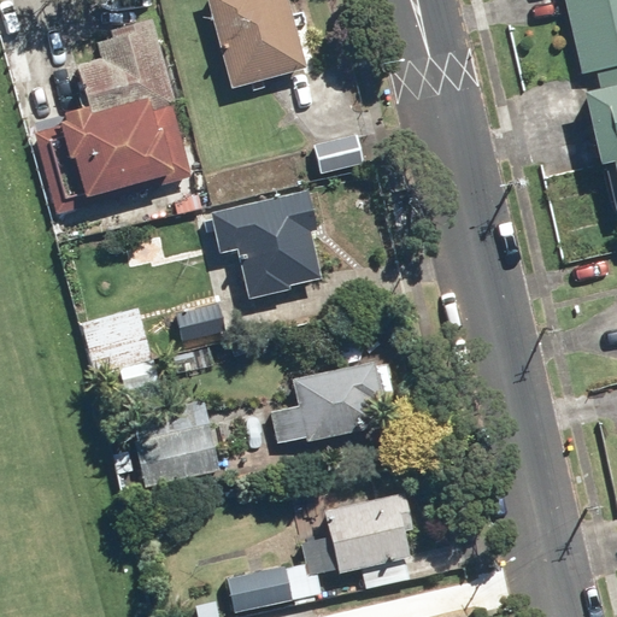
[(207,0),(229,88),(310,69),(293,0),(207,0)]
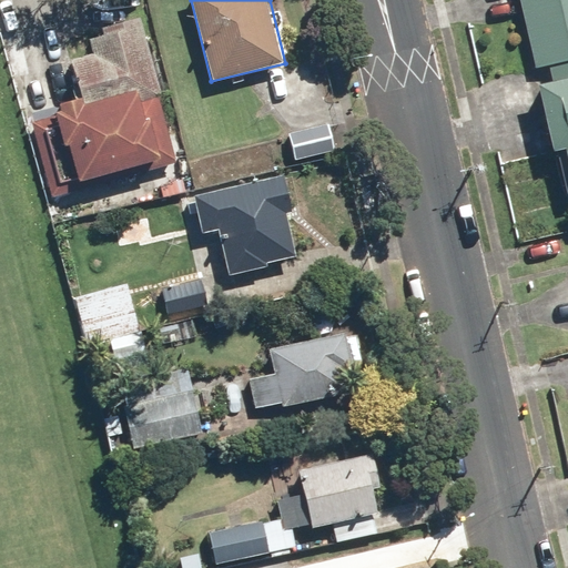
[(553,79),(567,74),(567,0),(517,0),(534,69),(549,64),(553,79)]
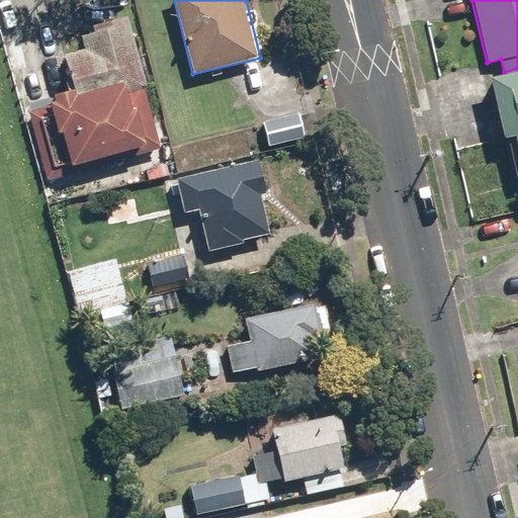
[(53,101),(29,107),(46,176),(159,149),(126,14),(90,22),(92,28),(80,31),(84,47),(63,52),(71,87),(51,92),(53,101)]
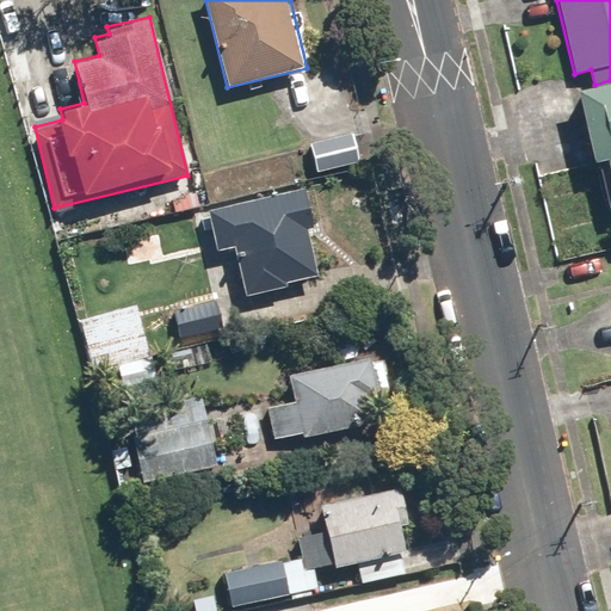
[(610,174),(610,80),(594,85),(575,90),(593,161),(608,159),(610,174)]
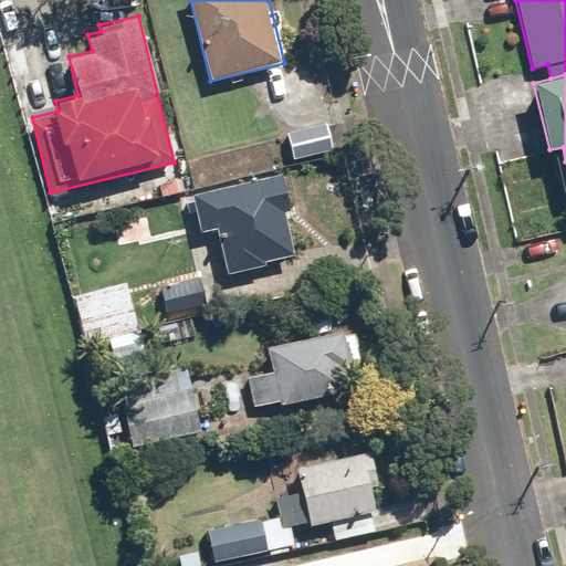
[(328,121),(286,132),(294,160),(335,150),(328,121)]
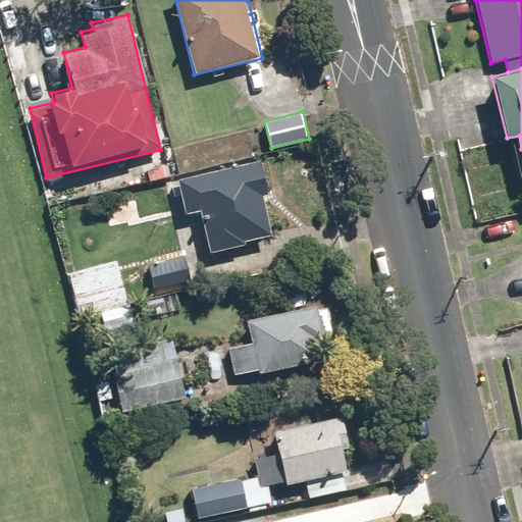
[(270,193),(262,159),(177,179),(186,213),(199,210),(210,254),(273,239),(263,195),(270,193)]
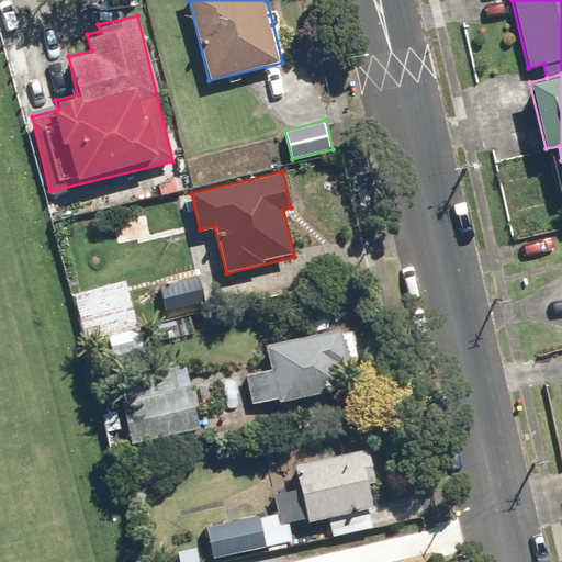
[(204,276),(158,287),(165,314),(211,303),(204,276)]
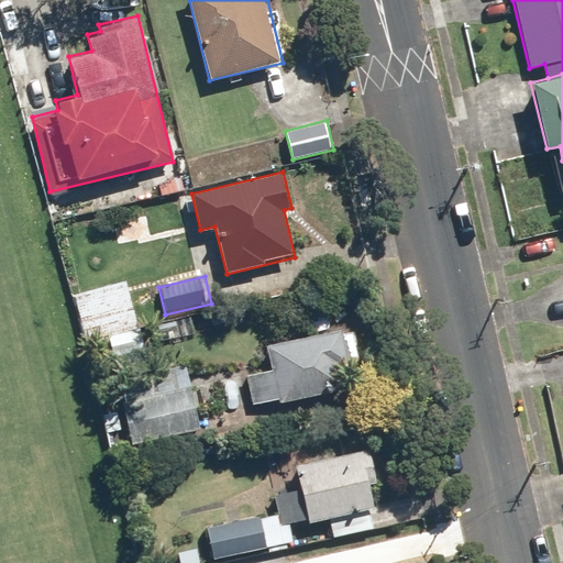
[(109,338),(113,355),(142,349),(127,283),(73,296),(85,343),(109,338)]
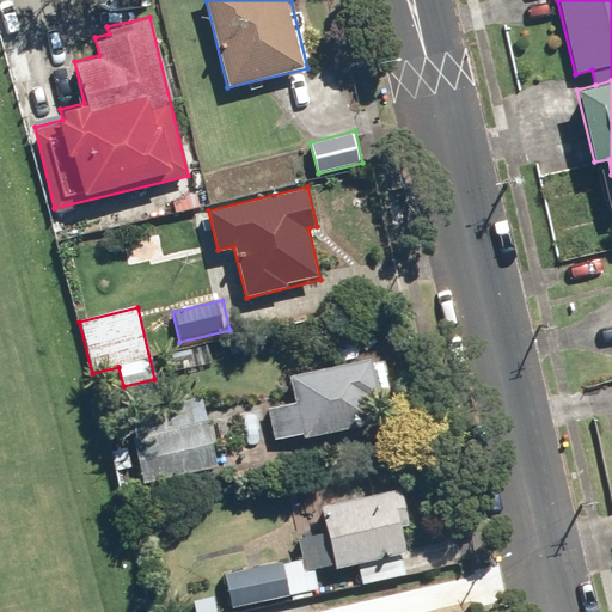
[(395,417),(380,355),(289,377),(295,401),(267,407),(279,458),(305,451),(301,440),(395,417)]
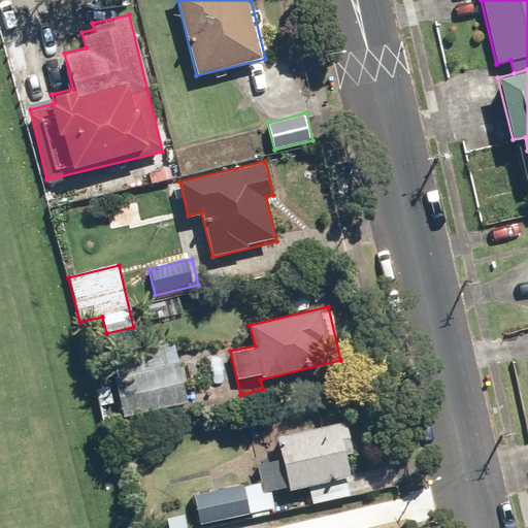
[(107,360),(122,419),(189,402),(175,344),(107,360)]
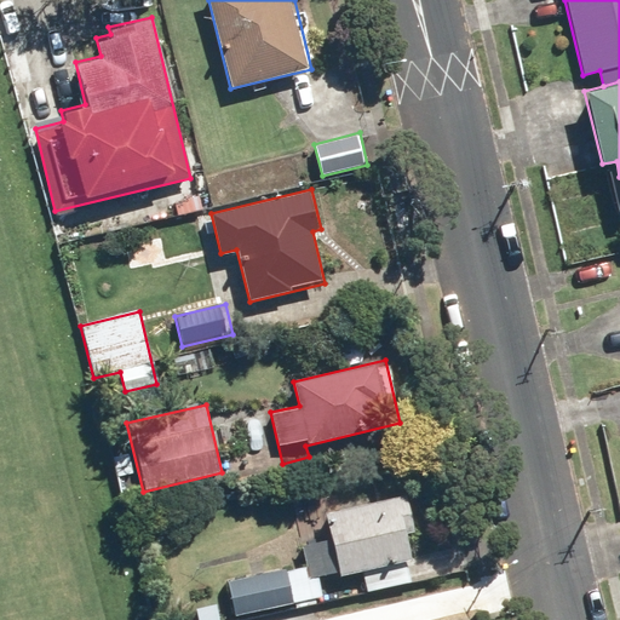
[(285,562),(225,575),(235,615),(322,595),(317,578),(337,573),(338,579),(362,574),(366,592),(463,569),(457,546),(413,556),(397,494),(325,511),(331,537),(299,545),(304,566),(287,570),(285,562)]
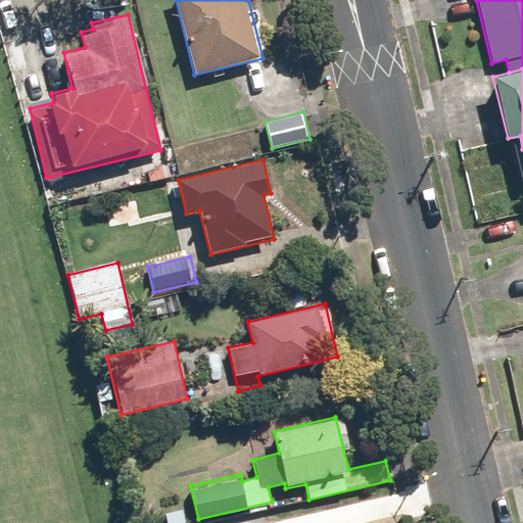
All buildings are outlined.
